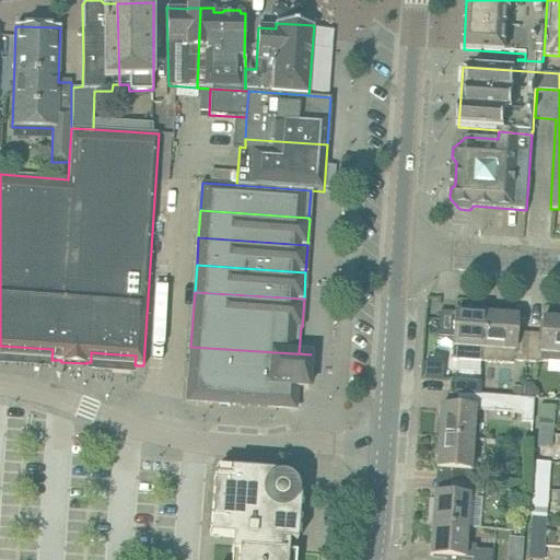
[(452,359),(482,362),(486,314),(455,312),(452,359)]
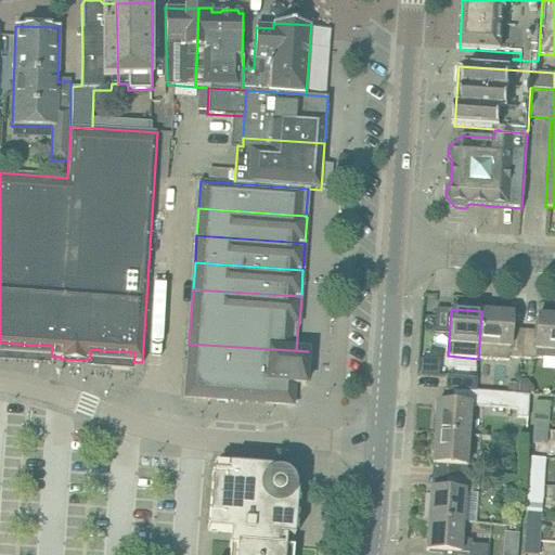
[(508,358),(523,359),(524,331),(511,330),(512,313),(481,311),(478,359),(508,361),(508,358)]
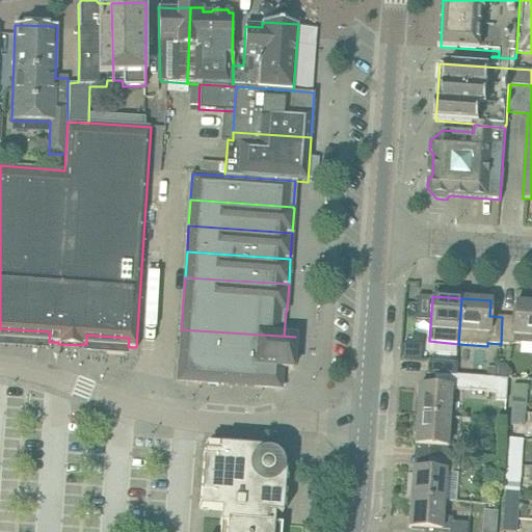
[(502,317),(501,344),(513,345),(513,343),(531,344),(531,303),(515,302),(514,317),(502,317)]
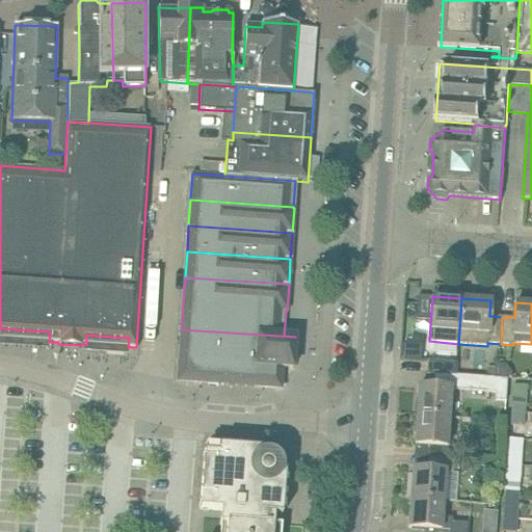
[(181,329),(179,354),(178,380),(281,388),(283,368),(293,368),(295,337),(181,329)]
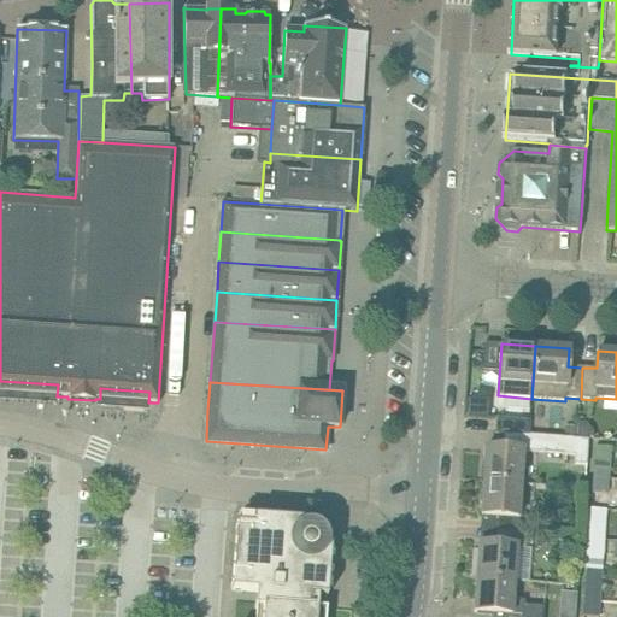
[(466,399),(465,416),(477,416),(477,400),(466,399)]
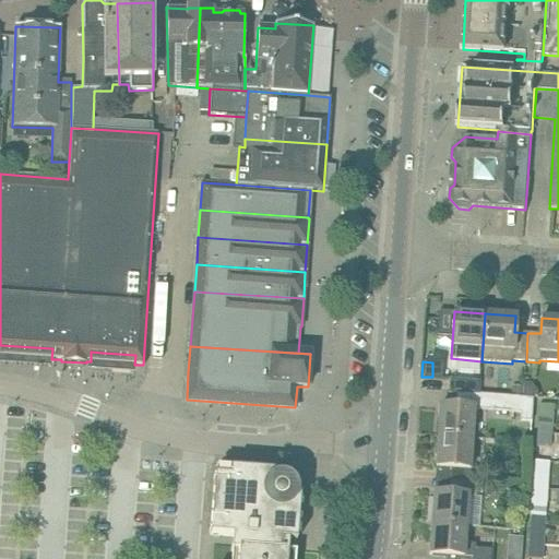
[(448,393),(456,394),(478,395),(479,380),(449,378),(448,393)]
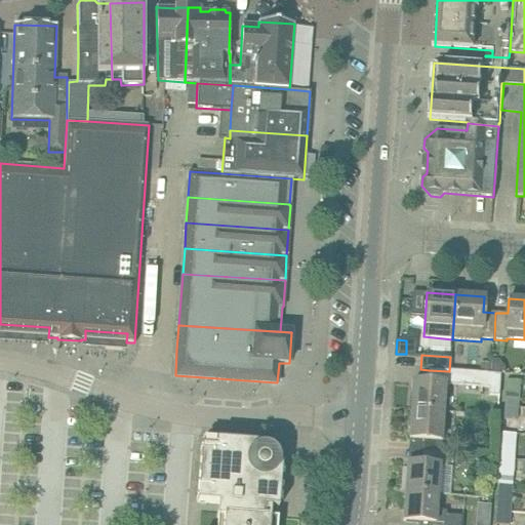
[(480,363),(480,373),(490,373),(491,364),(480,363)]
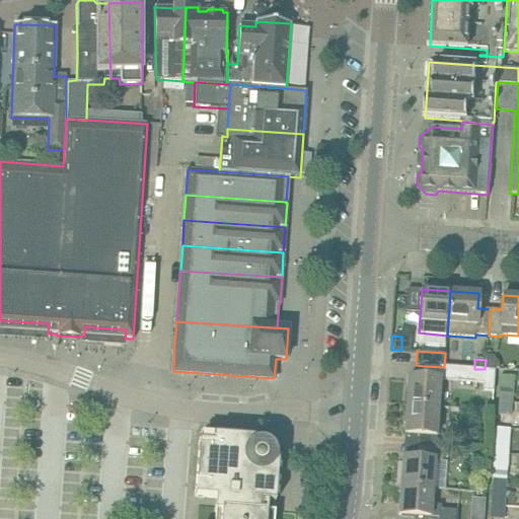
[(409,376),(406,405),(439,409),(441,380),(450,381),(484,383),(483,390),(493,390),(495,370),(485,370),(473,369),(451,367),(444,367),(424,366),(423,377),(409,376)]
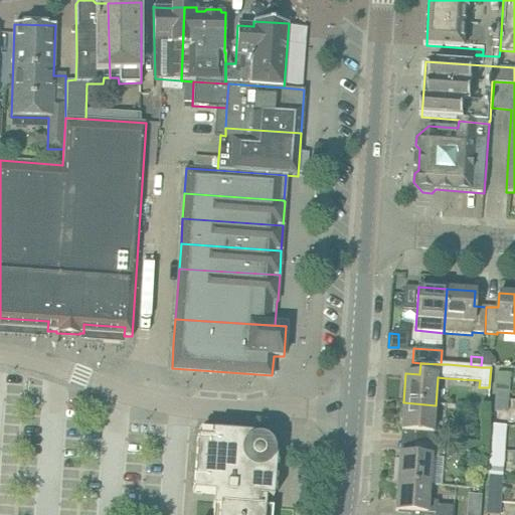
[(495,385),(494,398),(508,399),(508,386),(495,385)]
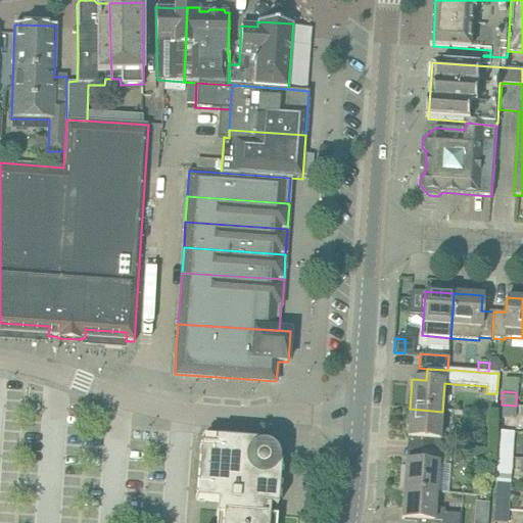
[(515,419),(516,406),(502,405),(501,418),(515,419)]
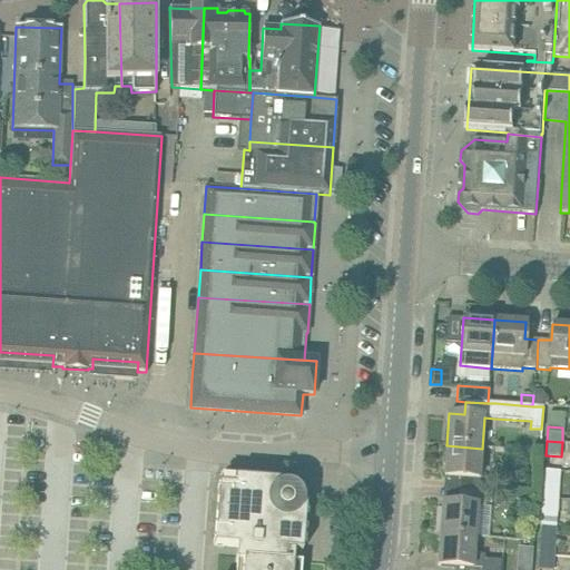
[(459,477),(458,491),(489,493),(490,479),(480,478),(482,449),(446,445),(444,477),(459,477)]
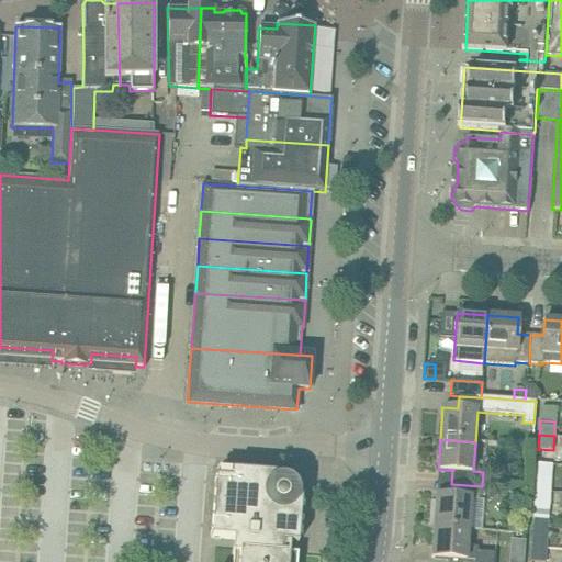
[(296,561),(298,554),(298,544),(302,498),(290,497),(289,492),(285,489),(281,487),(282,475),(232,472),(231,480),(216,479),(217,478),(215,476),(211,538),(240,540),(238,561),(296,561)]
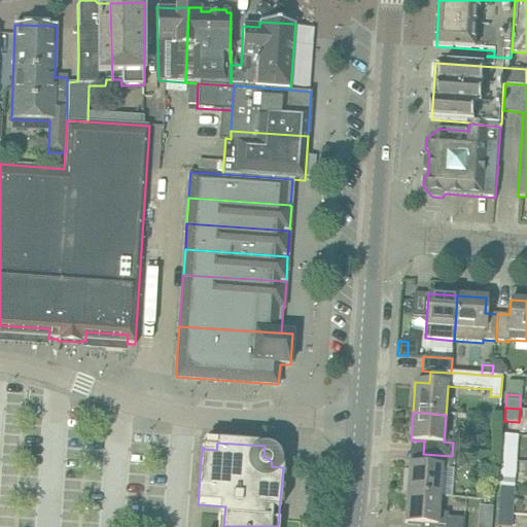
[(503,447),(502,460),(516,461),(517,448),(503,447)]
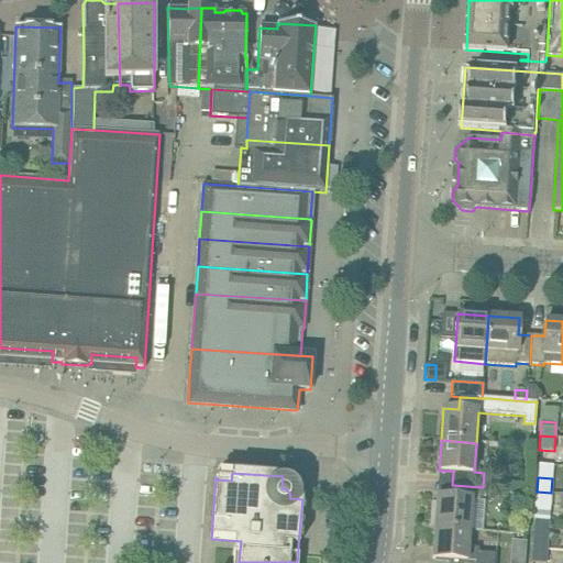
[(482,500),(483,487),(452,485),(451,497),(437,496),(434,527),(471,529),(482,530),(484,500),(482,500)]
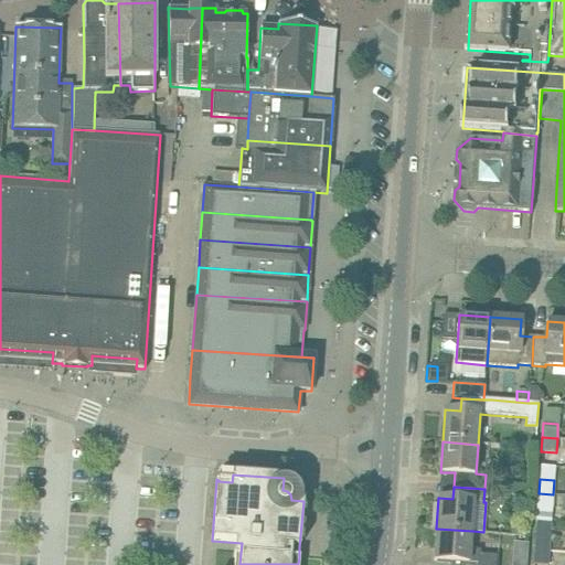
[(552,509),(553,494),(539,493),(537,508),(552,509)]
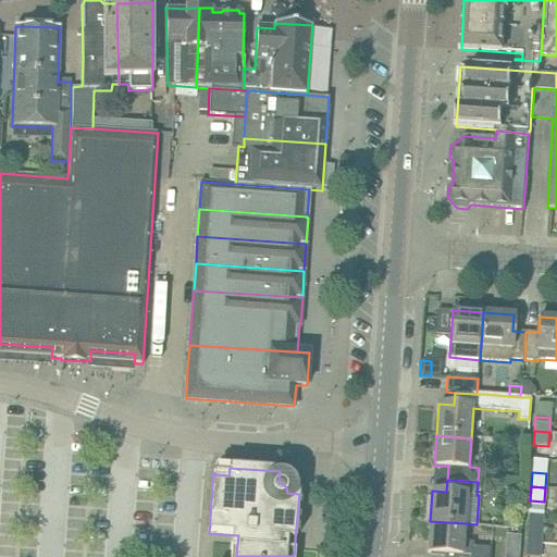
[(502,518),(502,523),(505,527),(519,528),(520,515),(507,515),(502,518)]
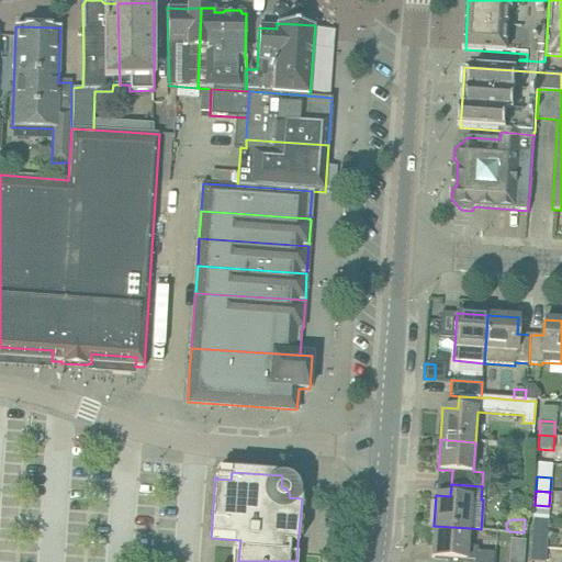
[(534,519),(531,548),(547,549),(549,520),(534,519)]
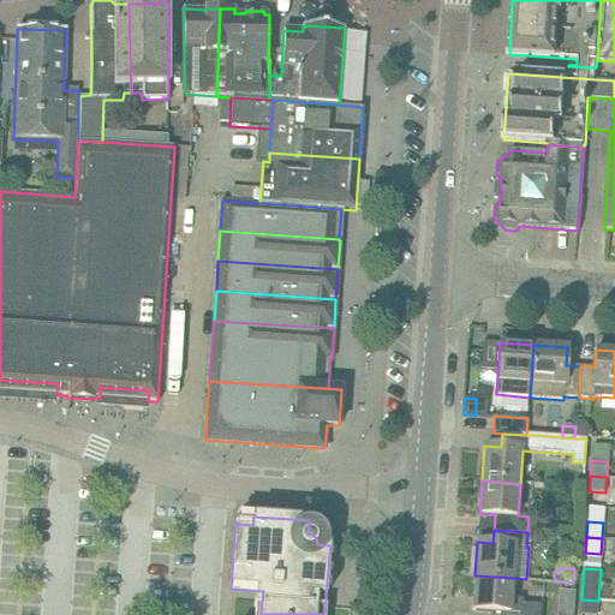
[(513,597),(514,578),(475,575),(472,609),(488,610),(487,614),(541,614),(542,604),(523,603),(523,598),(513,597)]
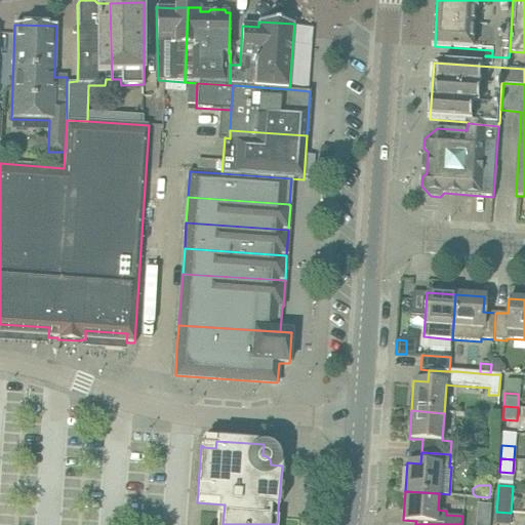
[(510,524),(511,513),(496,512),(495,524),(510,524)]
